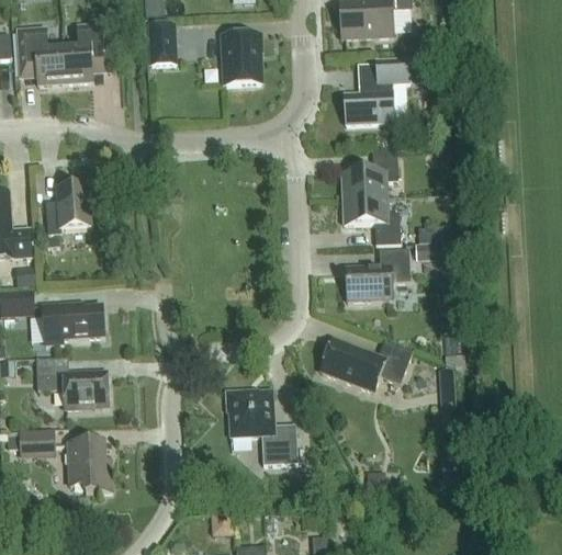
[(159,17),(158,0),(145,0),(146,17),(159,17)]
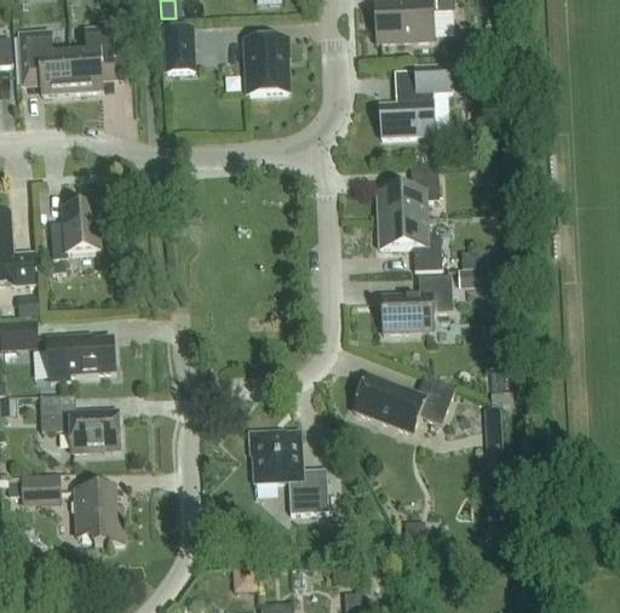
[(397,0),(374,1),(377,41),(434,39),(432,11),(455,10),(454,0),(397,0)]
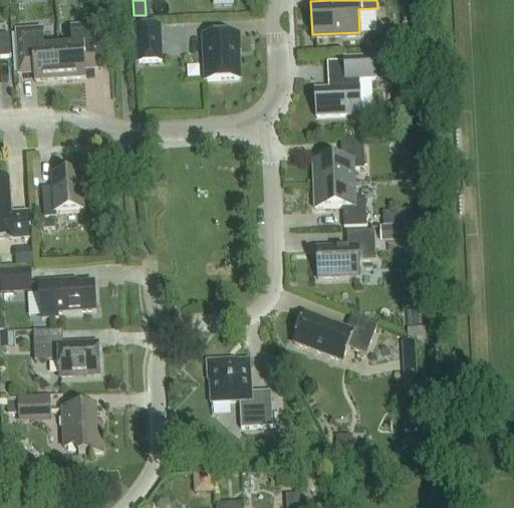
[(163,58),(161,20),(135,21),(137,59),(163,58)]
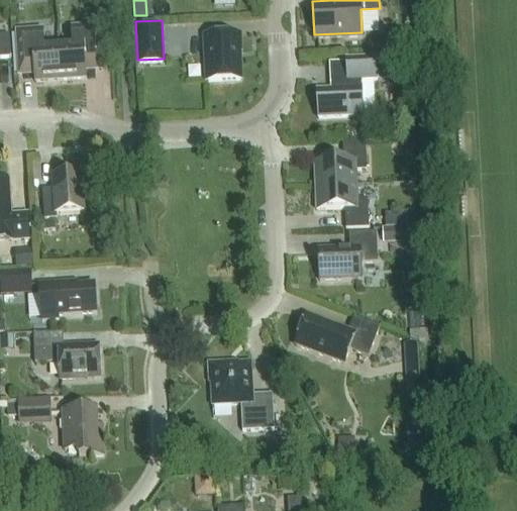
[(99,68),(97,46),(96,22),(72,23),(73,39),(58,40),(61,77),(85,76),(85,69),(99,68)]
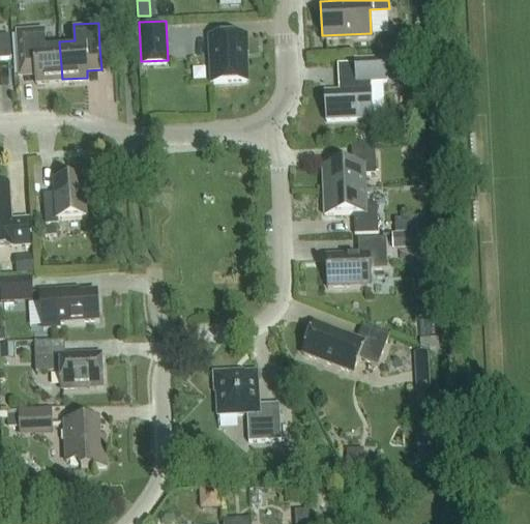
[(20,75),(36,74),(36,81),(62,79),(59,41),(45,42),(43,26),(17,28),(20,75)]
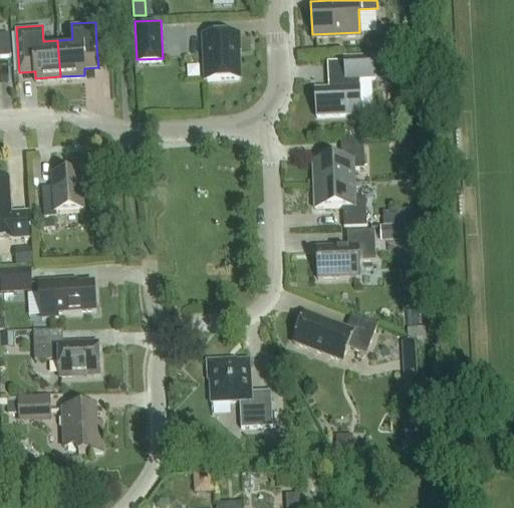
[(0,53),(10,53),(9,30),(0,30),(0,53)]
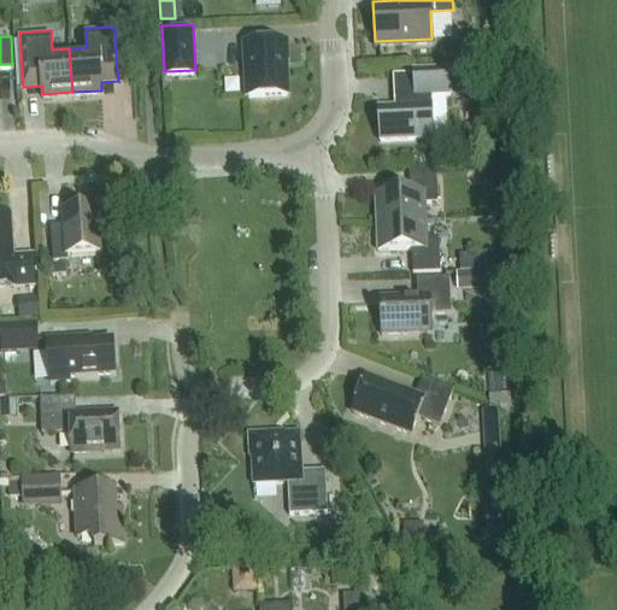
[(247,93),(286,91),(285,58),(287,57),(286,36),(245,39),(247,93)]
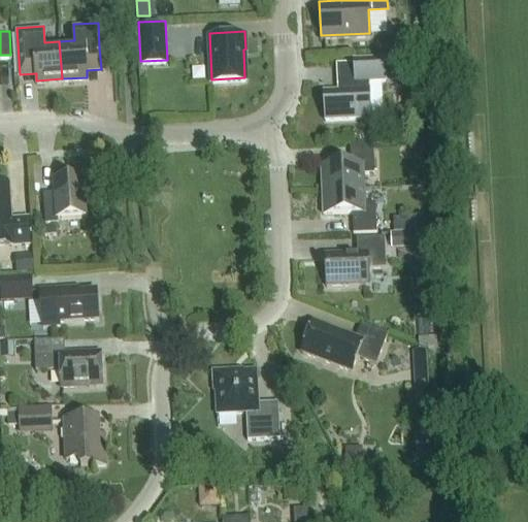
[(404,76),(403,54),(390,54),(391,77),(404,76)]
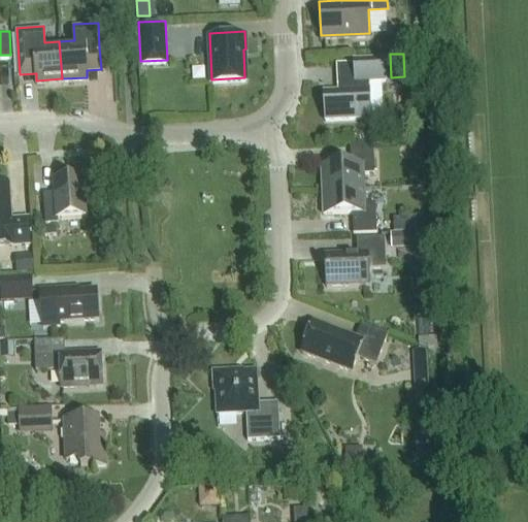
[(385,55),(354,57),(355,77),(338,78),(338,88),(324,88),(325,117),(370,115),(368,78),(386,77),(385,55)]
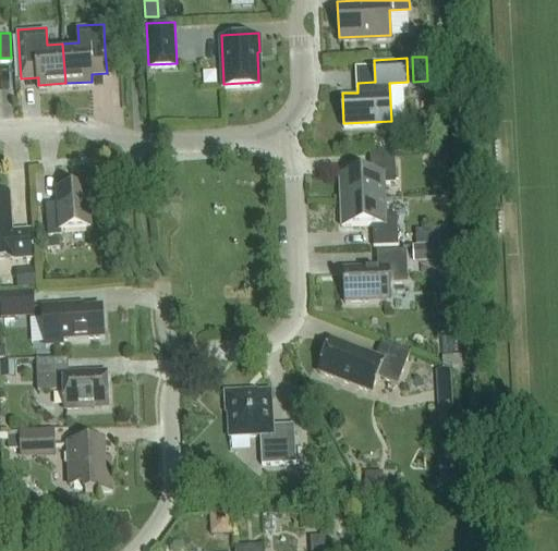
[(340,197),(385,195),(385,180),(396,180),(395,148),(370,149),(371,171),(339,172),(340,197)]
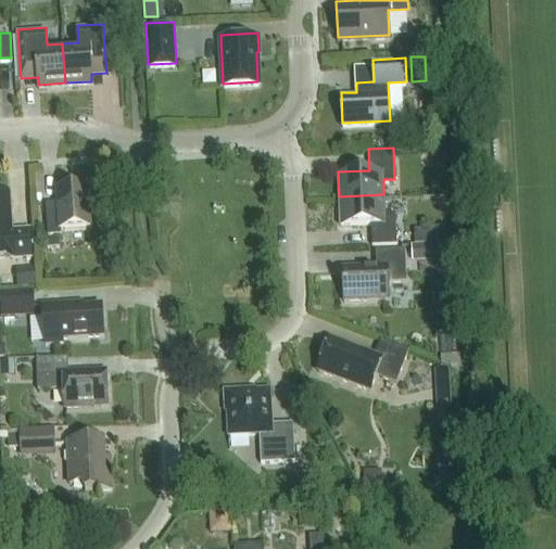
[(48,232),(61,231),(61,226),(89,224),(86,183),(58,186),(59,199),(46,200),(48,232)]
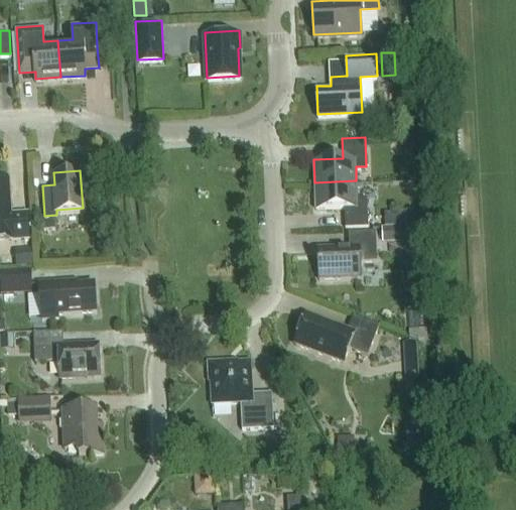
[(0,237),(29,235),(27,209),(11,211),(9,175),(0,175),(0,237)]
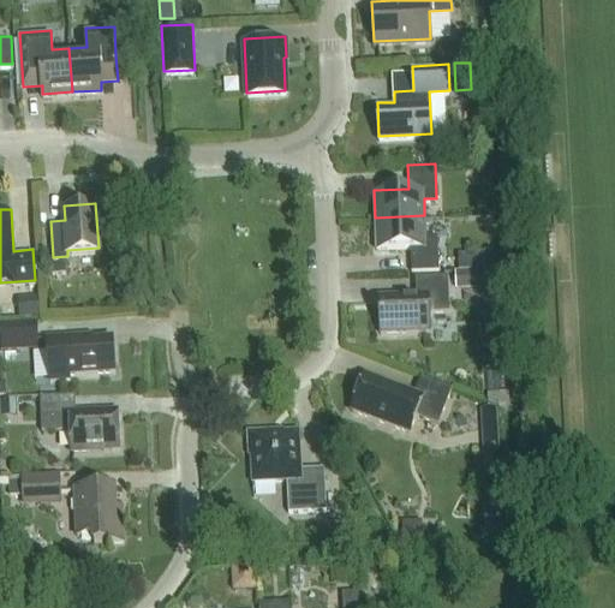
[(424,215),(375,218),(376,245),(410,244),(411,268),(439,267),(437,232),(425,232),(424,215)]
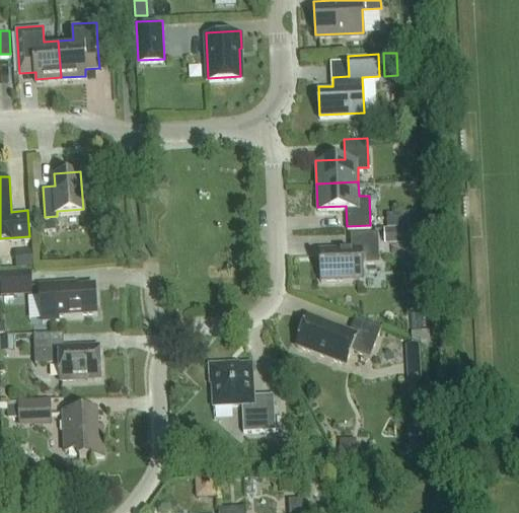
[(416,222),(416,209),(404,209),(404,222),(416,222)]
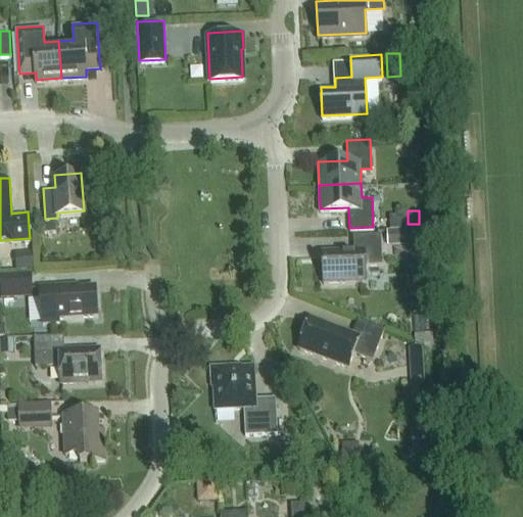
[(428,240),(428,224),(419,224),(408,224),(408,226),(386,227),(387,242),(417,241),(428,240)]
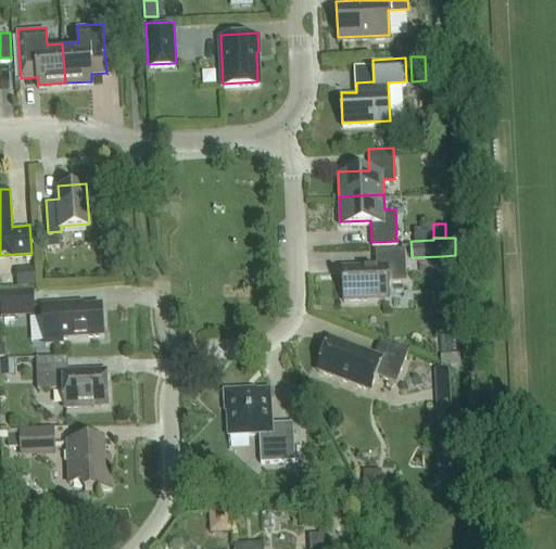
[(342,264),(343,297),(389,296),(388,279),(406,279),(405,246),(375,247),(376,263),(342,264)]
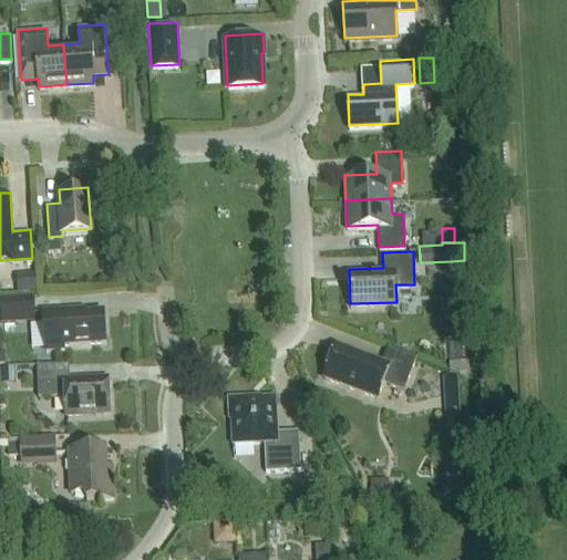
[(465,282),(464,260),(452,261),(453,282),(465,282)]
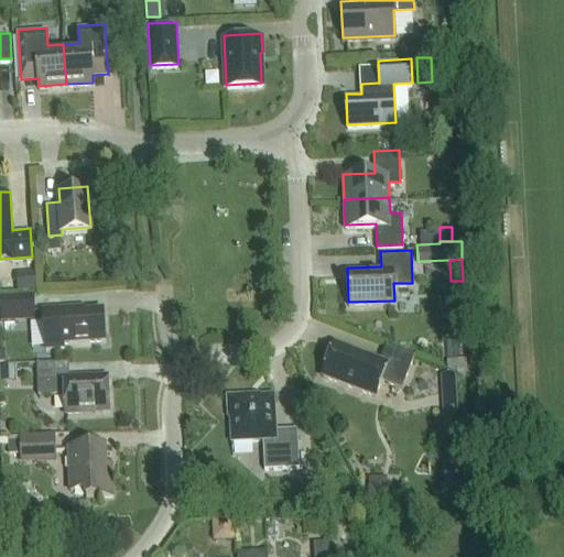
[(123,279),(122,261),(107,262),(108,280),(123,279)]
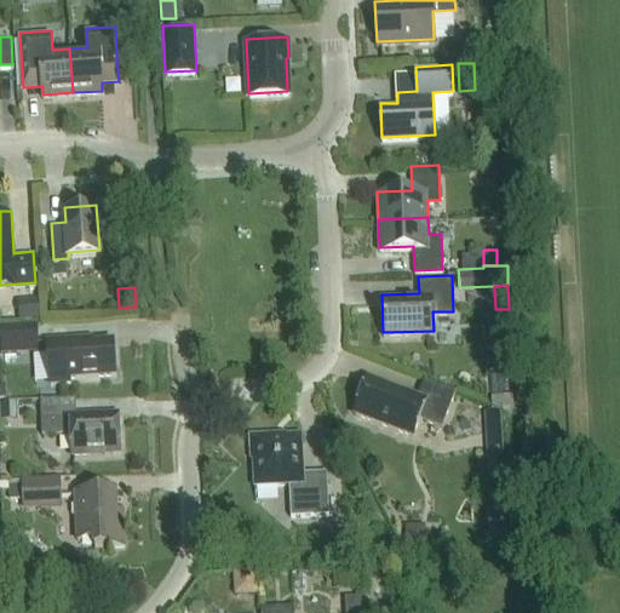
[(39,294),(18,296),(19,316),(40,315),(39,294)]
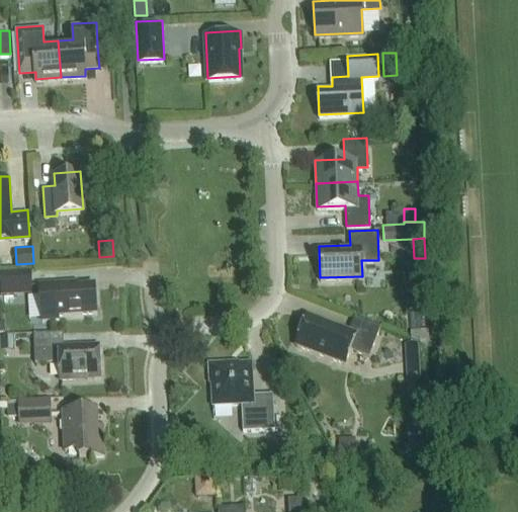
[(32,290),(31,266),(0,267),(0,269),(1,292),(32,290)]
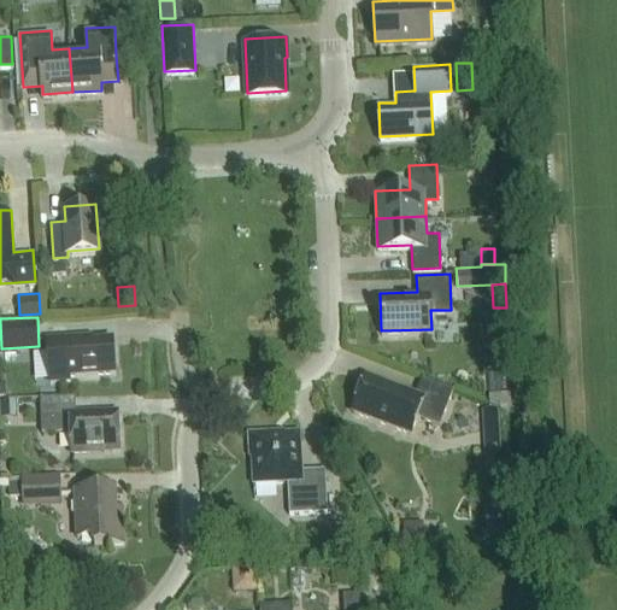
[(113,335),(82,338),(81,333),(46,335),(50,380),(71,379),(70,373),(115,369),(113,335)]
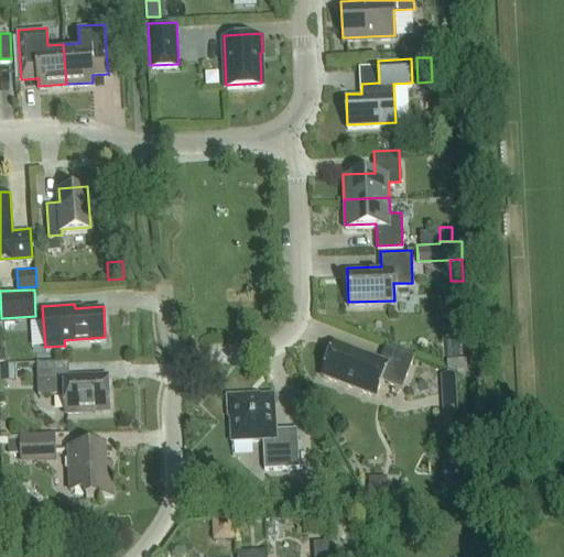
[(402,385),(414,351),(386,341),(380,357),(334,339),(322,372),(376,393),(381,378),(402,385)]
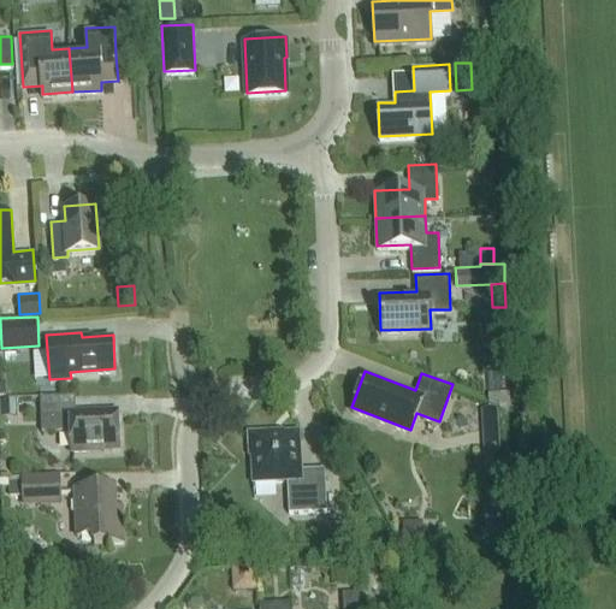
[(40,394),(41,429),(70,427),(71,449),(101,448),(101,444),(119,443),(118,409),(76,412),(75,392),(40,394)]
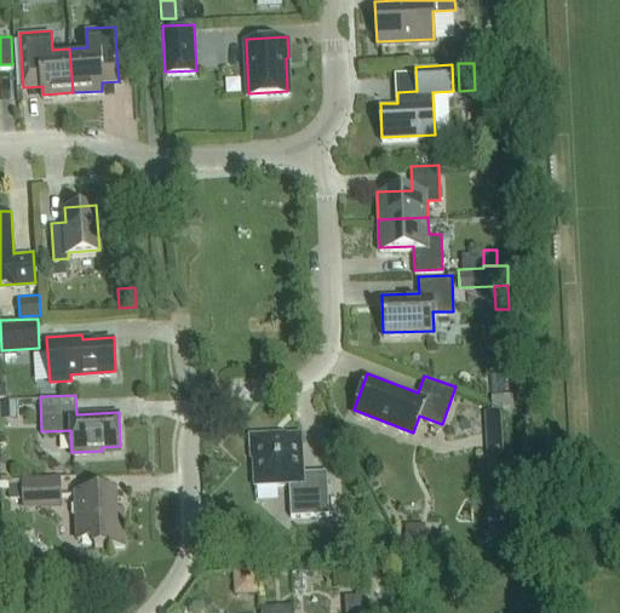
[(0,417),(19,417),(18,400),(0,400),(0,417)]
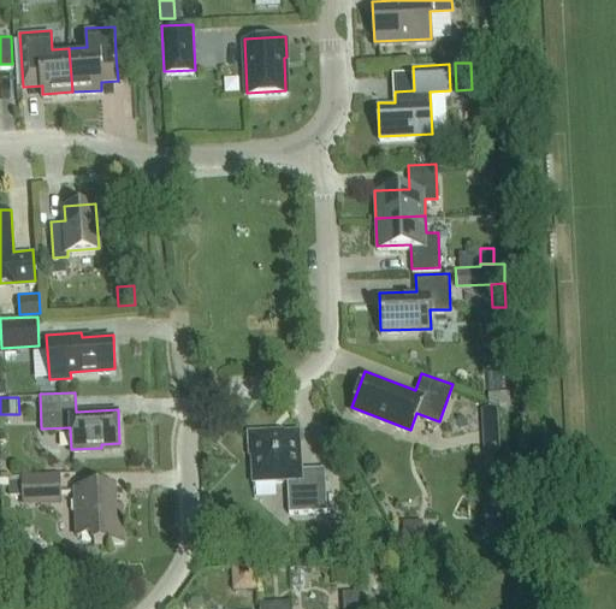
[(501,468),(497,403),(481,404),(485,469),(501,468)]
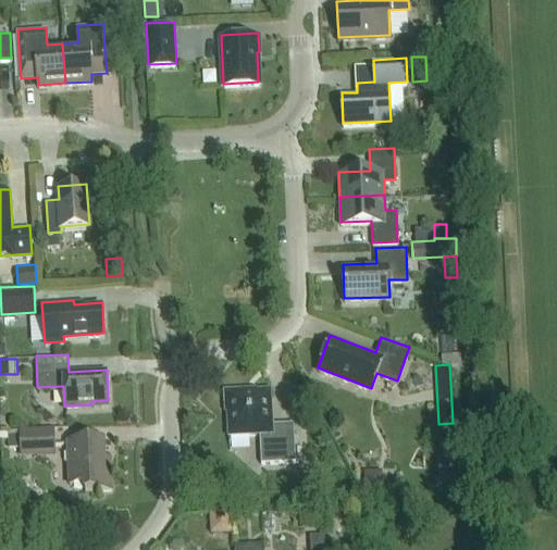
[(244,388),(244,386),(224,387),(225,407),(227,407),(229,433),(259,430),(261,461),(296,459),(294,424),(272,425),(270,387),(244,388)]
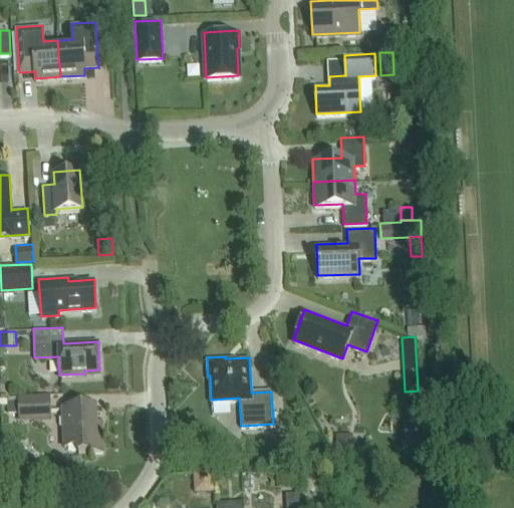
[(52,418),(51,392),(18,394),(19,419),(52,418)]
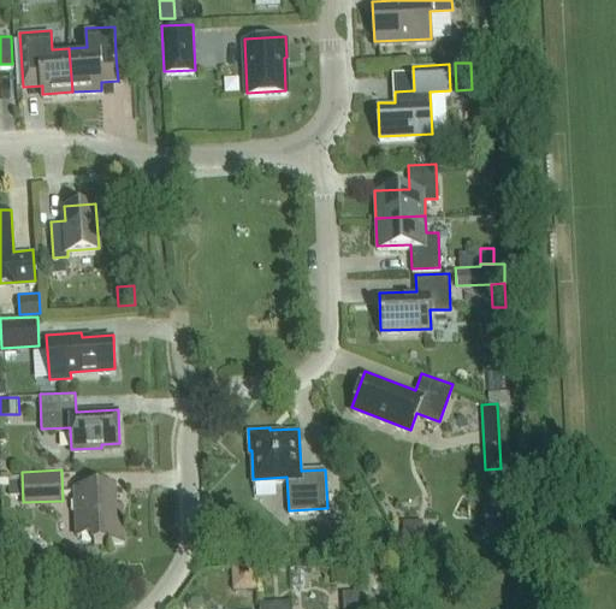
[(94,532),(94,542),(123,539),(122,515),(116,515),(114,484),(75,485),(77,533),(94,532)]
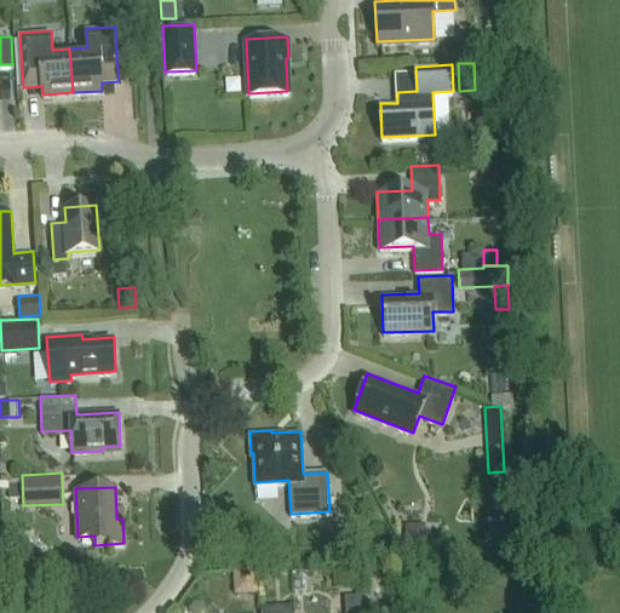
[(425,542),(425,521),(405,521),(405,542),(425,542)]
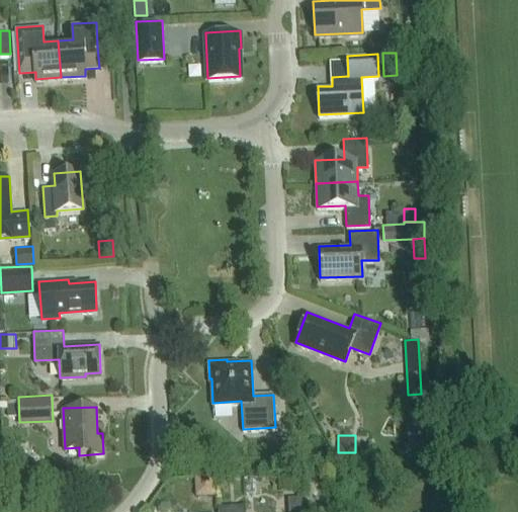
[(307,511),(307,494),(289,493),(289,511),(307,511)]
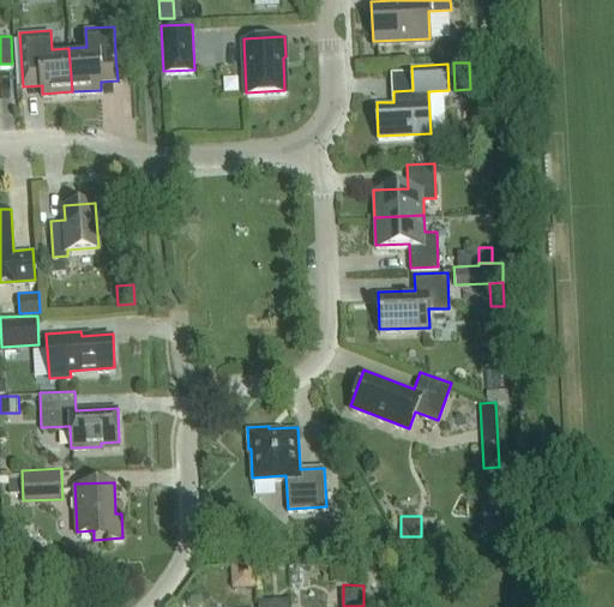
[(288,606),(288,596),(259,598),(259,606),(288,606)]
